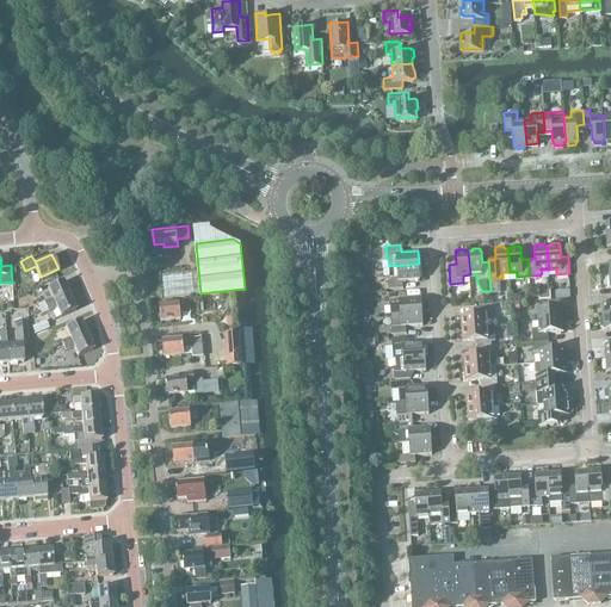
[(420,277),(419,264),(389,266),(389,274),(388,274),(388,286),(403,286),(402,278),(420,277)]
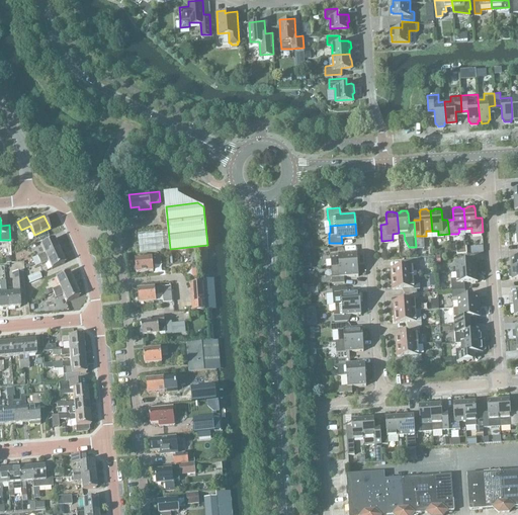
[(138,233),(140,252),(169,249),(167,230),(138,233)]
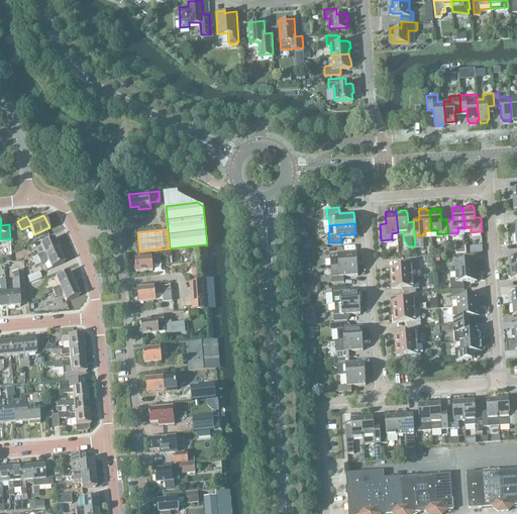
[(44,250),(37,253),(32,255),(33,260),(38,258),(59,248),(54,236),(40,242),(44,250)]
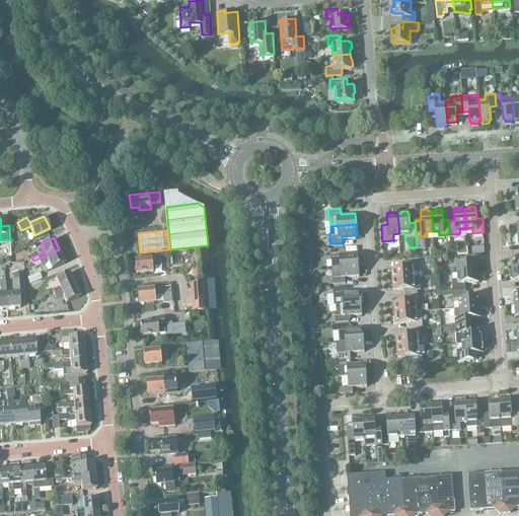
[(343,246),(330,247),(330,258),(331,265),(359,263),(358,251),(344,252),(343,246)]
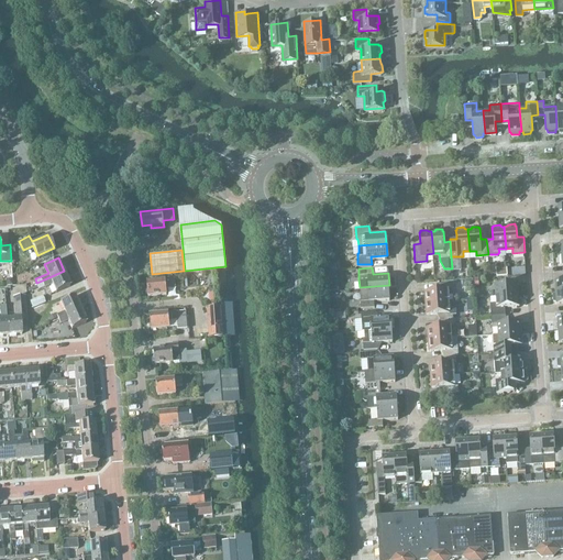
[(64,271),(42,281),(44,285),(52,281),(56,291),(70,284),(64,271)]
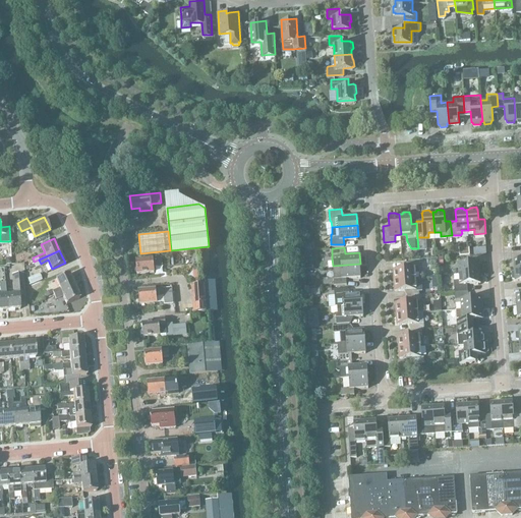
[(421,263),(429,263),(429,254),(421,254),(421,263)]
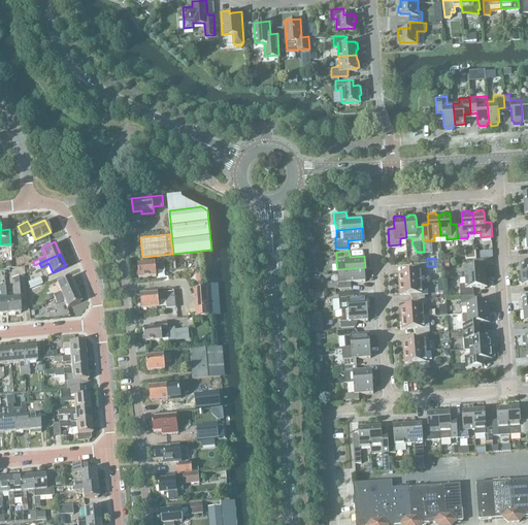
[(155,260),(137,261),(138,268),(136,269),(136,272),(138,273),(139,275),(157,273),(156,267),(165,267),(164,260),(155,260)]
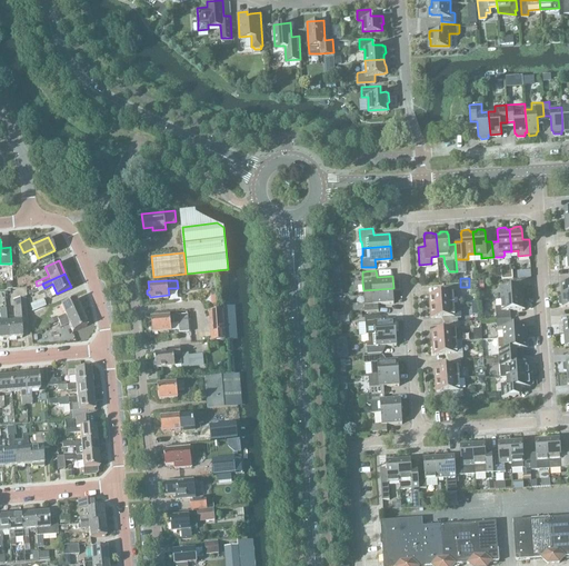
[(459,294),(458,284),(442,285),(442,291),(431,291),(431,293),(429,293),(430,299),(431,301),(432,304),(455,303),(453,296),(457,296),(459,294)]
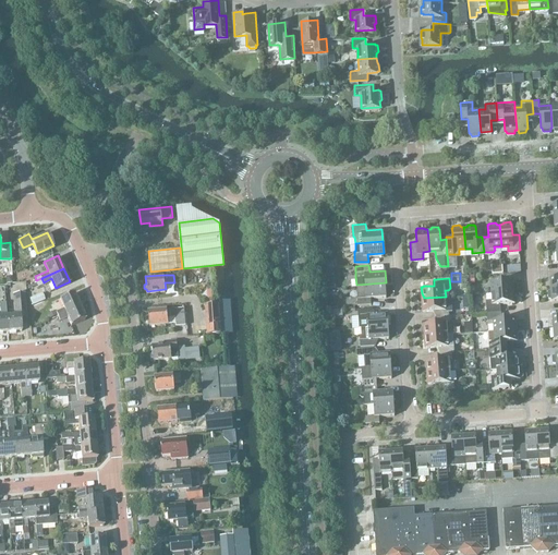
[(490,280),(492,291),(513,290),(513,278),(490,280)]
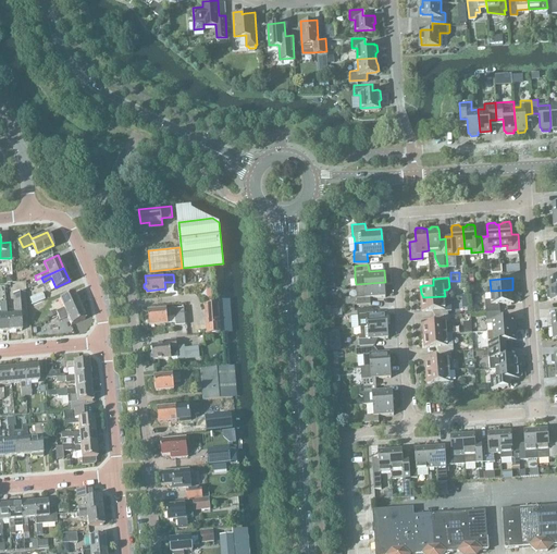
[(385,282),(356,284),(356,296),(357,303),(371,302),(370,295),(385,294),(385,282)]
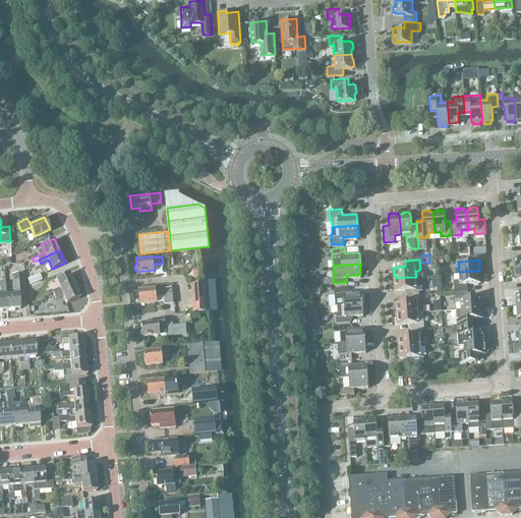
[(520,278),(520,267),(514,268),(511,269),(512,277),(515,278),(515,279),(520,278)]
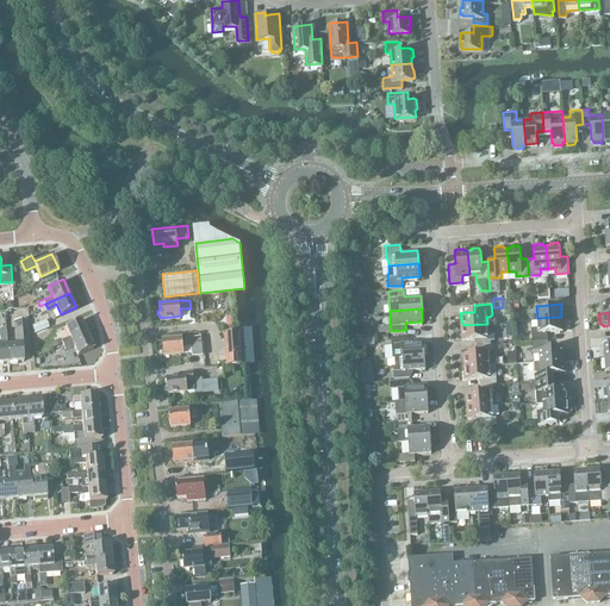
[(537,325),(531,326),(531,331),(533,339),(547,338),(547,330),(562,329),(561,317),(537,318),(537,325)]
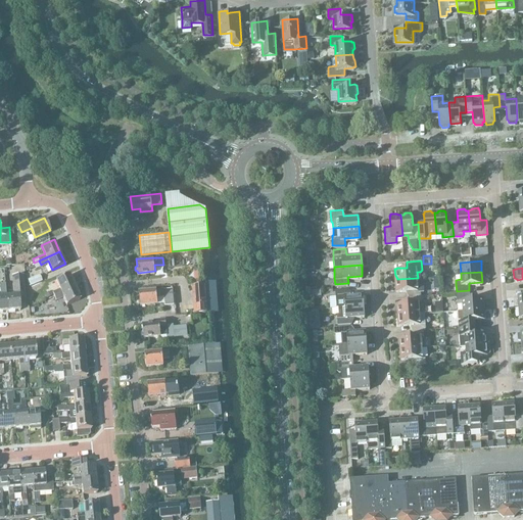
[(20,308),(19,296),(26,296),(24,273),(11,274),(13,293),(6,294),(7,309),(20,308)]
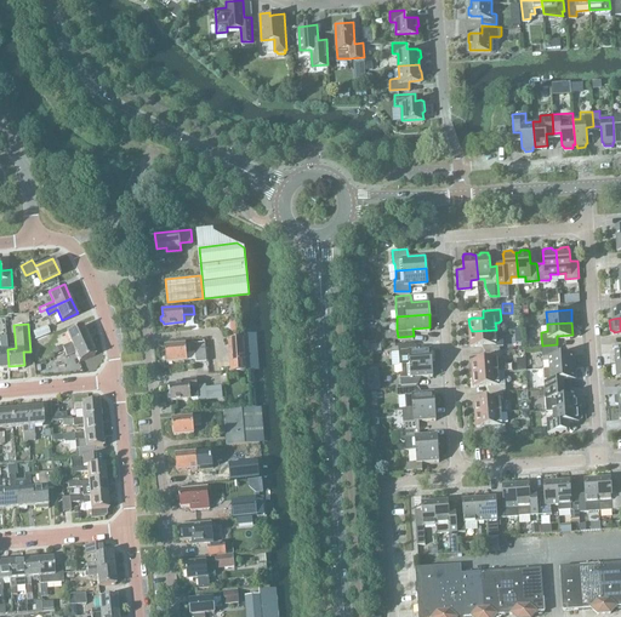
[(33,330),(35,337),(50,331),(46,324),(33,330)]
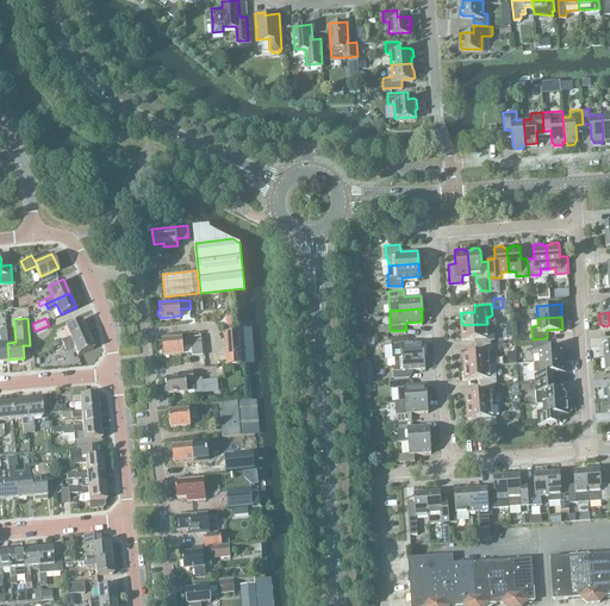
[(61,338),(63,343),(87,332),(81,318),(66,325),(69,335),(61,338)]
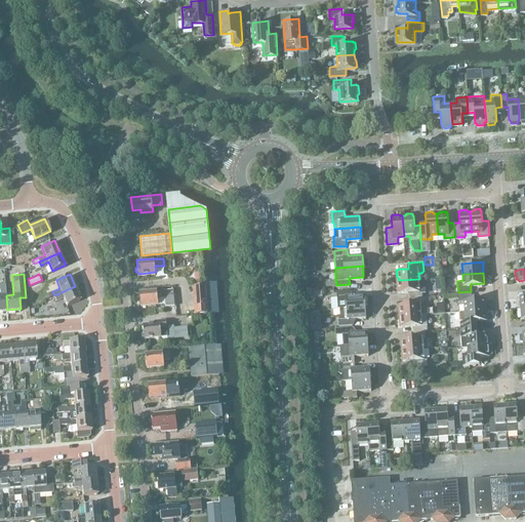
[(419,284),(419,279),(399,280),(399,282),(397,284),(398,290),(399,290),(399,291),(409,290),(410,296),(422,295),(422,291),(425,291),(425,284),(419,284)]
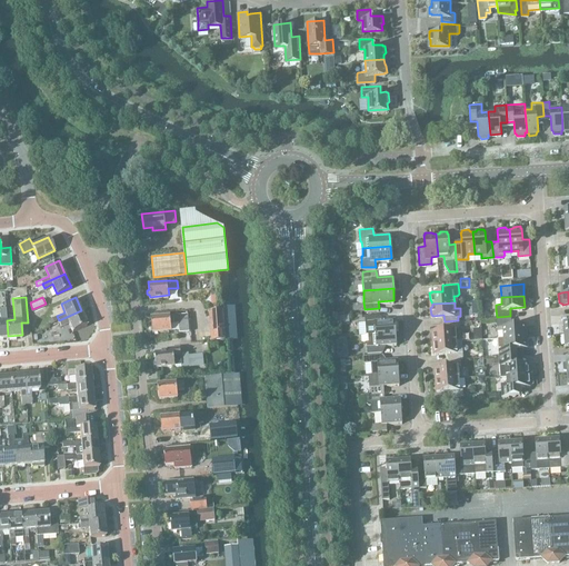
[(223,307),(209,308),(209,309),(211,338),(226,337),(223,307)]
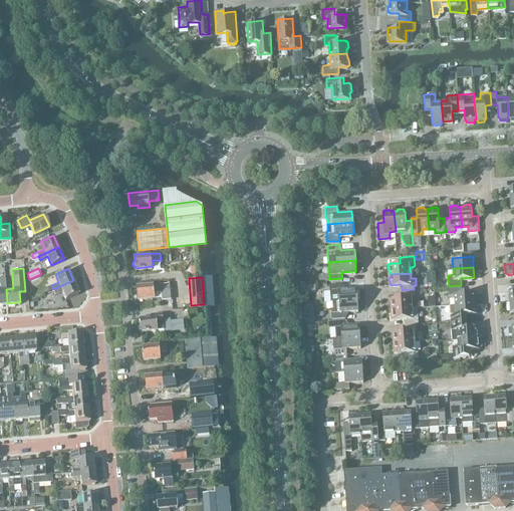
[(73,280),(53,289),(55,293),(62,290),(65,298),(78,292),(73,280)]
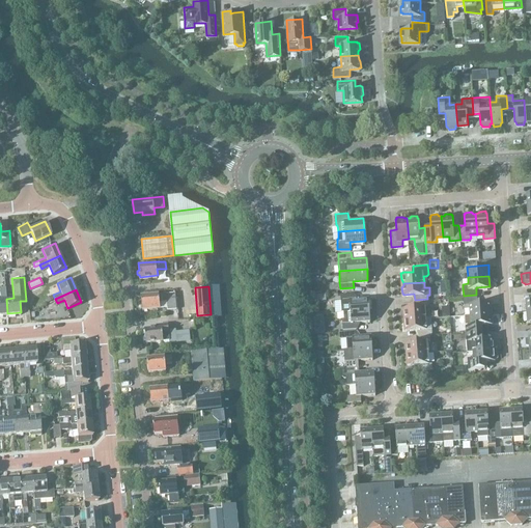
[(160,301),(167,300),(167,308),(176,307),(175,292),(141,294),(142,308),(160,307),(160,301)]
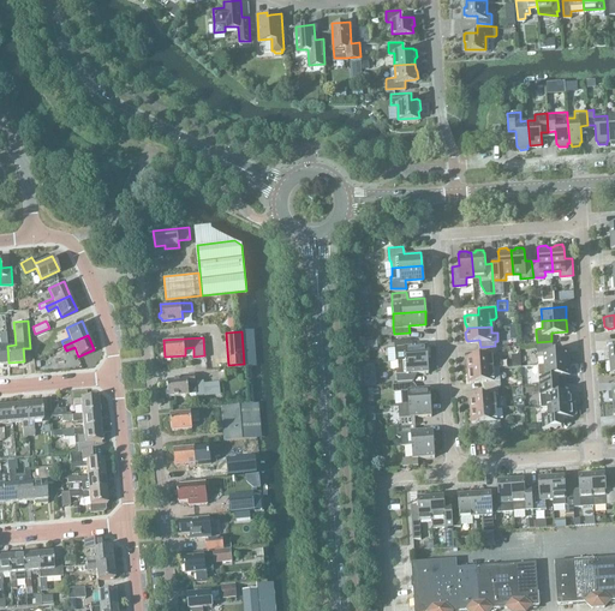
[(410,337),(394,339),(395,346),(395,359),(398,359),(406,359),(428,357),(428,343),(410,345),(410,337)]
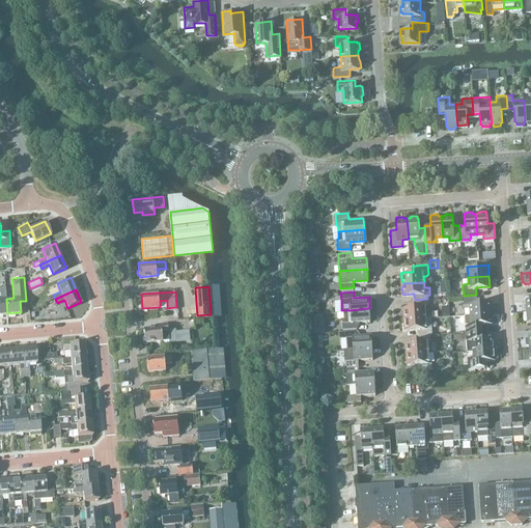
[(470,307),(470,313),(492,312),(491,301),(477,302),(476,295),(464,296),(464,307),(470,307)]
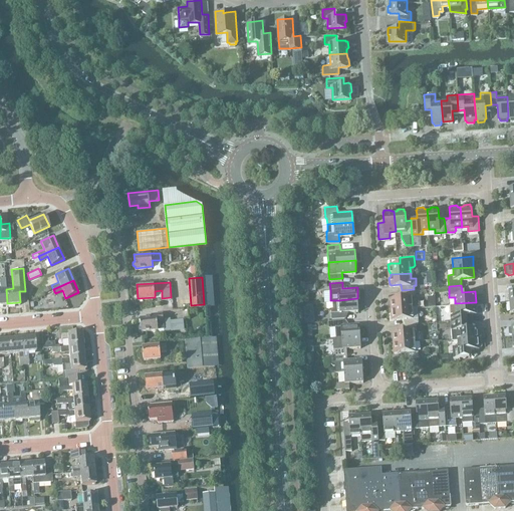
[(414,289),(402,290),(402,296),(392,296),(392,297),(390,297),(391,303),(393,305),(393,307),(418,305),(419,305),(419,300),(418,299),(417,299),(416,289),(414,289)]
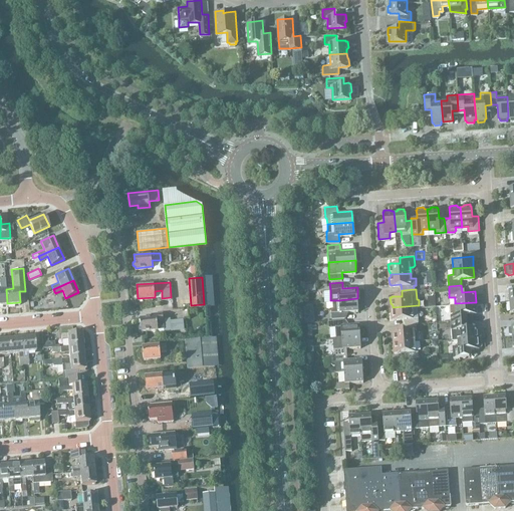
[(358,309),(357,298),(339,300),(332,300),(333,307),(331,307),(332,317),(344,316),(344,310),(358,309)]
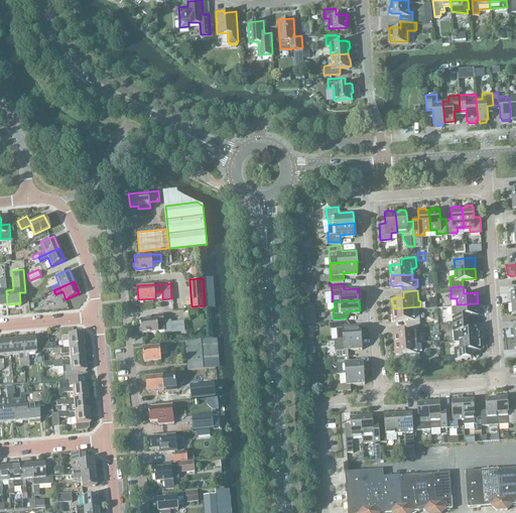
[(319,302),(321,310),(329,309),(327,301),(319,302)]
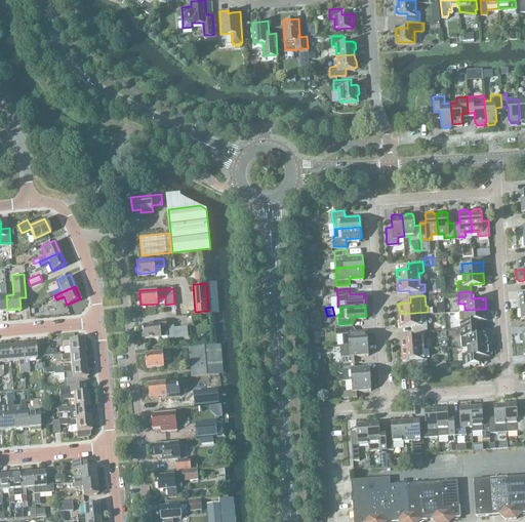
[(476,320),(482,319),(487,319),(486,309),(465,310),(466,316),(459,317),(460,328),(477,327),(476,320)]
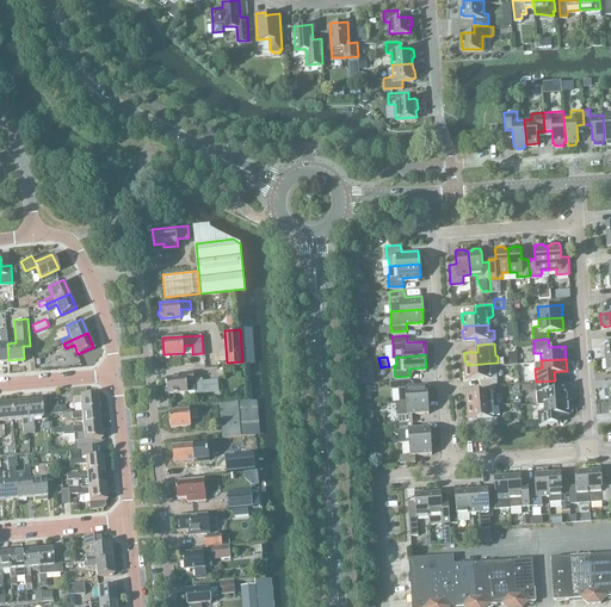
[(498,383),(497,363),(467,365),(467,367),(464,370),(466,377),(468,377),(468,378),(480,377),(480,384),(494,383),(498,383)]
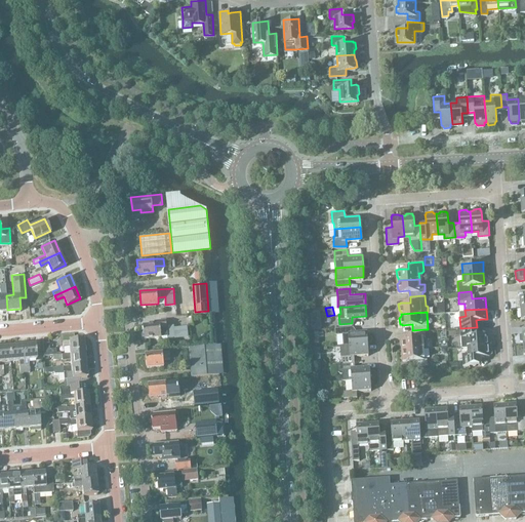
[(174,323),(167,324),(166,318),(154,320),(155,322),(143,323),(144,337),(161,335),(167,335),(168,337),(175,336),(174,323)]
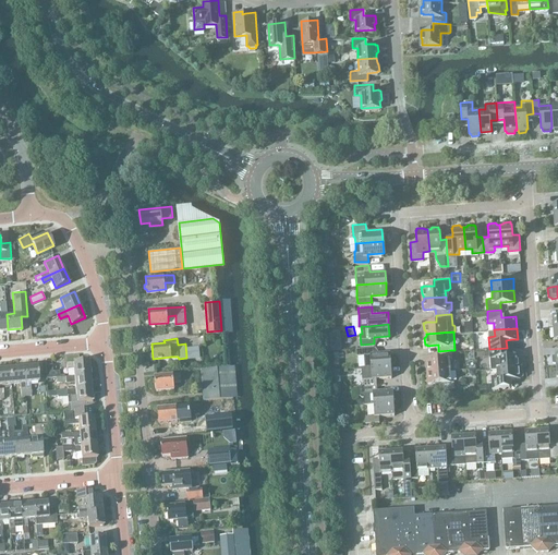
[(374,346),(361,347),(361,353),(364,353),(365,365),(371,365),(388,363),(391,363),(390,351),(375,352),(374,346)]
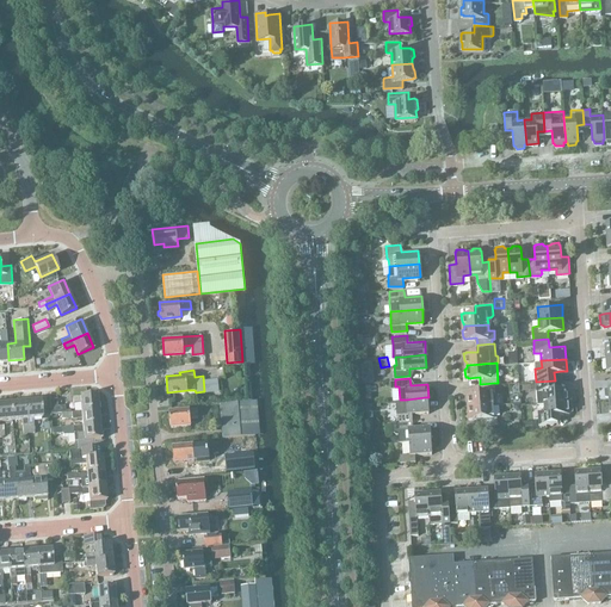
[(555,381),(536,382),(537,402),(544,402),(568,400),(568,398),(572,397),(572,390),(568,389),(568,388),(555,389),(555,381)]
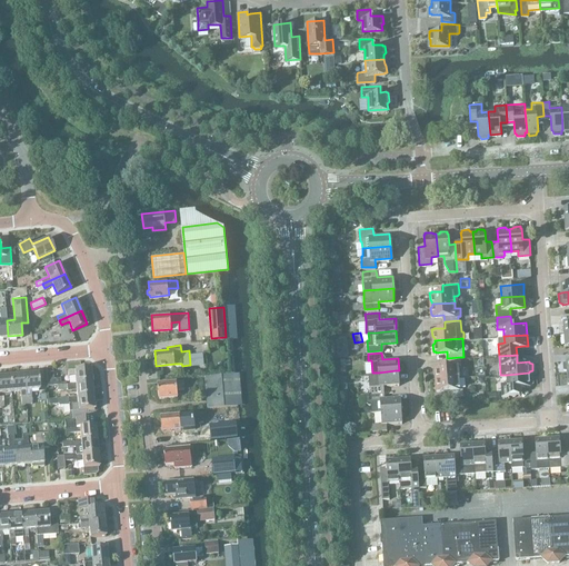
[(437,375),(437,377),(459,376),(458,364),(461,364),(460,357),(447,358),(448,365),(436,365),(436,366),(435,366),(435,373),(437,375)]
